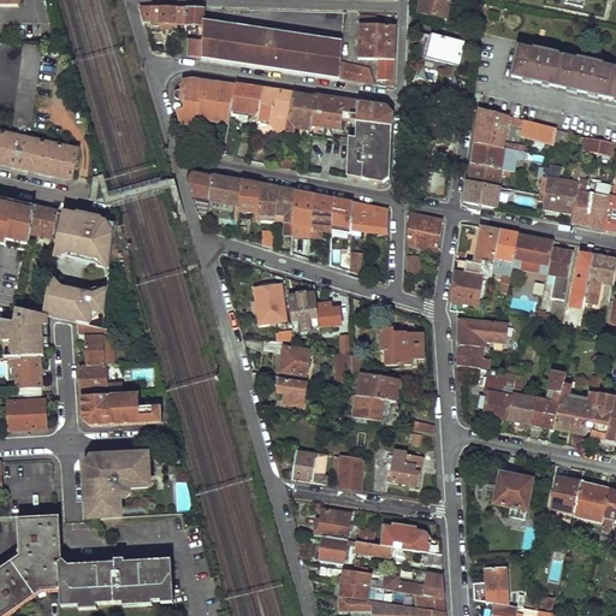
[(420,0),(418,18),(444,24),(449,0),(420,0)]
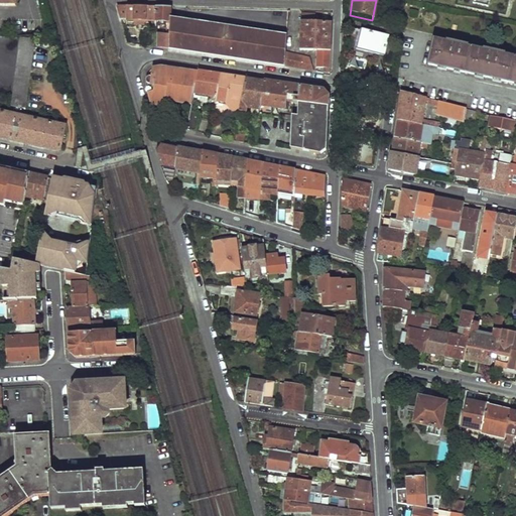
[(156,5),(117,3),(121,17),(155,19),(156,5)]
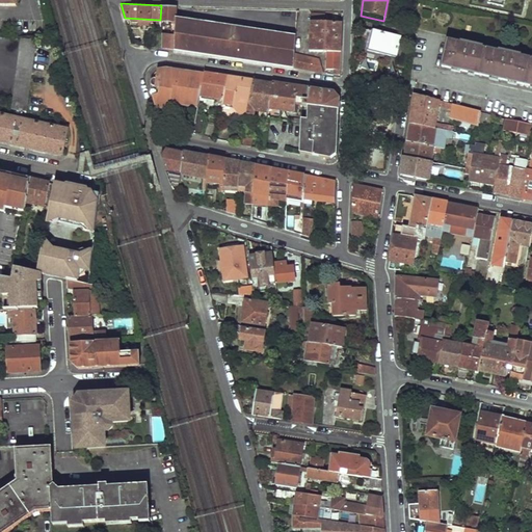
[(161,5),(160,20),(175,22),(176,18),(176,5),(161,5)]
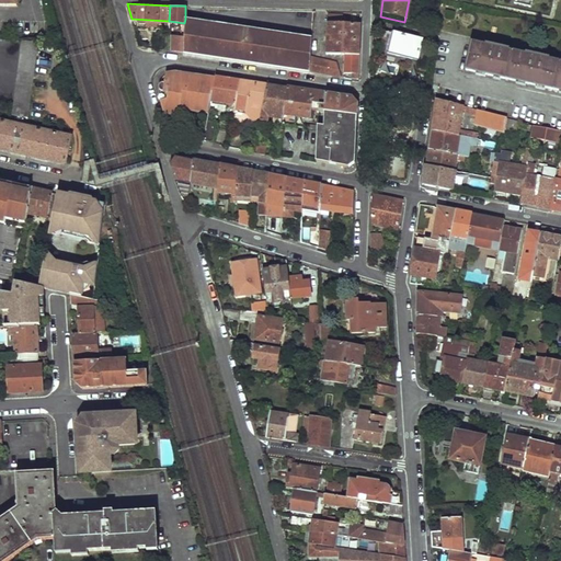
[(329,22),(329,54),(347,55),(345,72),(353,73),(353,78),(359,79),(361,24),(343,23),(343,13),(329,13),(330,22),(329,22)]
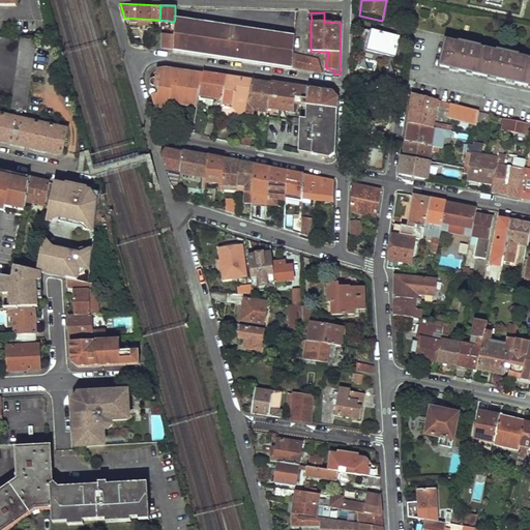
[(295,36),(175,18),(174,22),(174,36),(174,50),(293,67),(294,53),(295,36)]
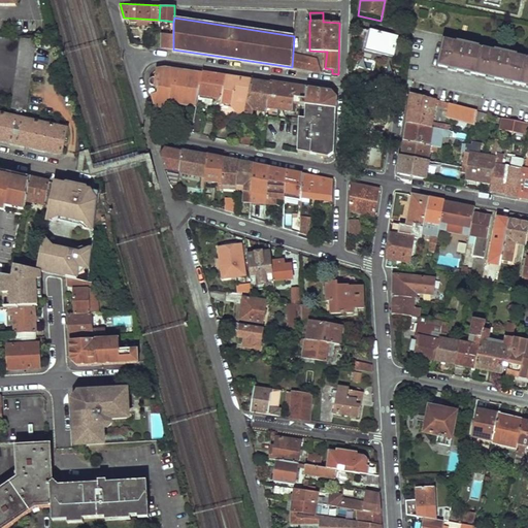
[(370,29),(367,51),(393,55),(398,34),(370,29)]
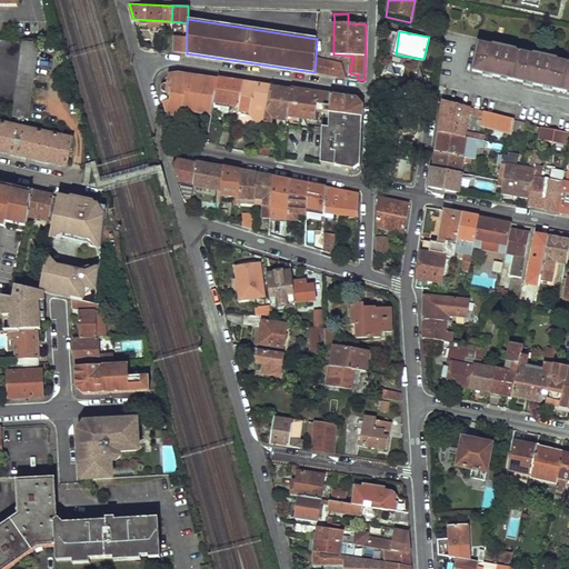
[(175,38),(175,51),(187,53),(187,39),(175,38)]
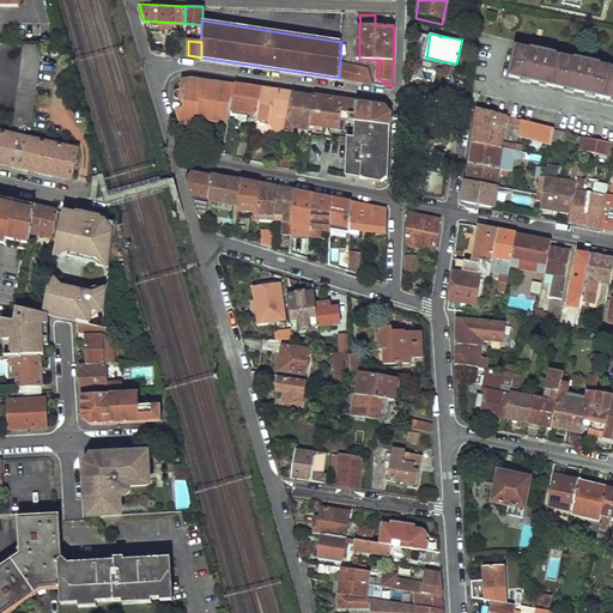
[(0,111),(13,115),(23,43),(0,43),(0,111)]
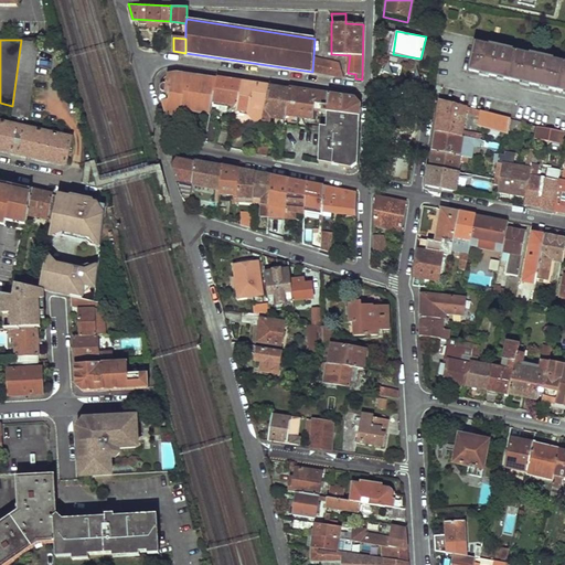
[(12,106),(11,115),(28,117),(38,42),(21,40),(12,106)]
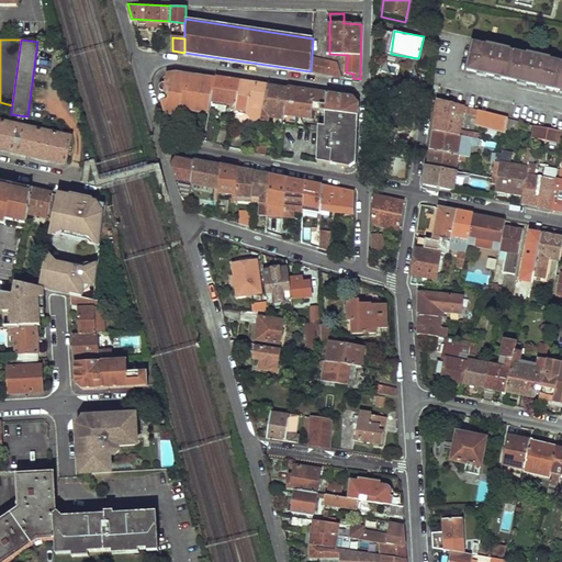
[(561,62),(542,57),(542,56),(535,54),(535,56),(503,48),(503,46),(494,45),(494,46),(473,41),(469,69),(561,90),(561,62)]
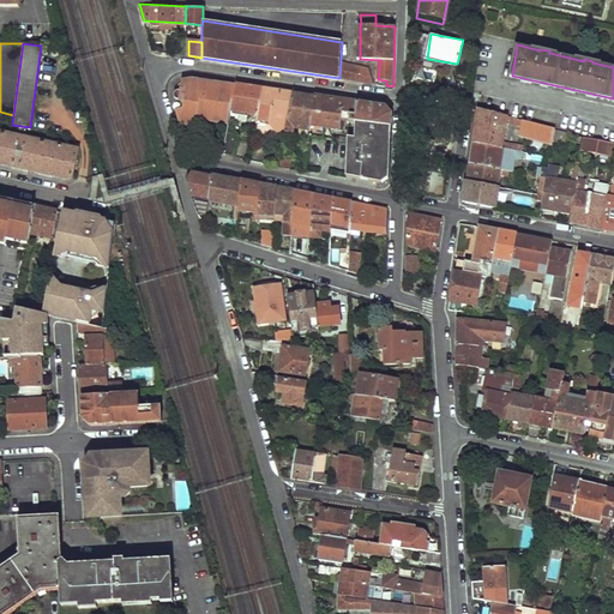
[(341,61),(339,78),(374,84),(371,68),(341,61)]
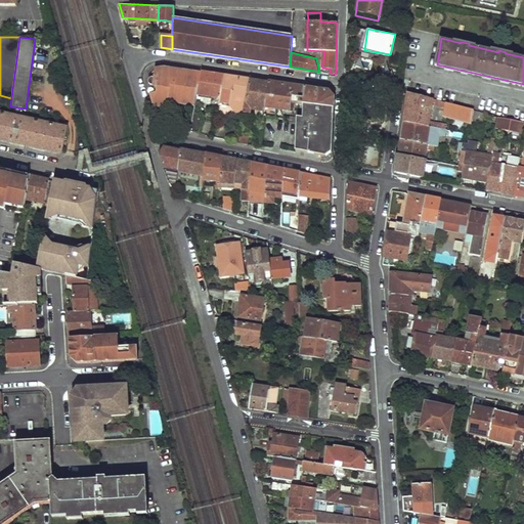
[(200,72),(164,67),(154,69),(153,76),(148,79),(150,84),(151,85),(154,85),(153,89),(149,90),(155,105),(167,107),(168,101),(194,105),(194,103),(195,97),(200,72)]
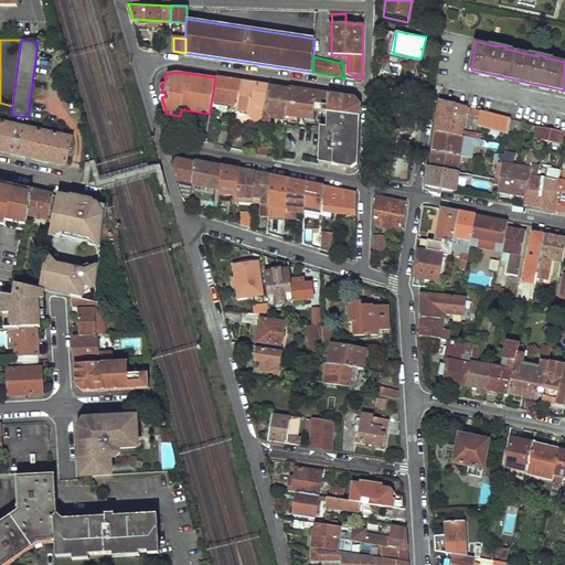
[(215,77),(211,105),(226,108),(236,109),(242,80),(216,76),(215,77)]
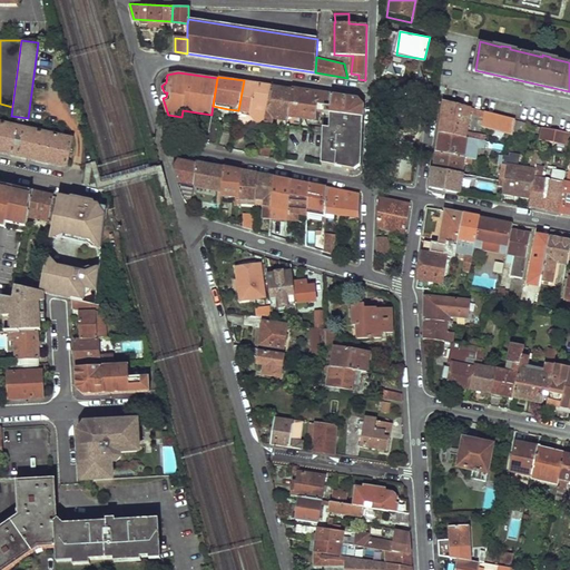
[(244,80),(238,110),(266,114),(272,85),(244,80)]
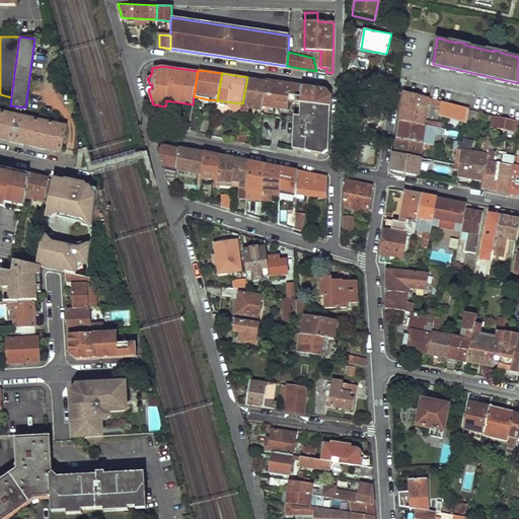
[(247,77),(242,103),(240,114),(246,115),(247,108),(257,110),(256,117),(261,118),(261,116),(265,80),(247,77)]
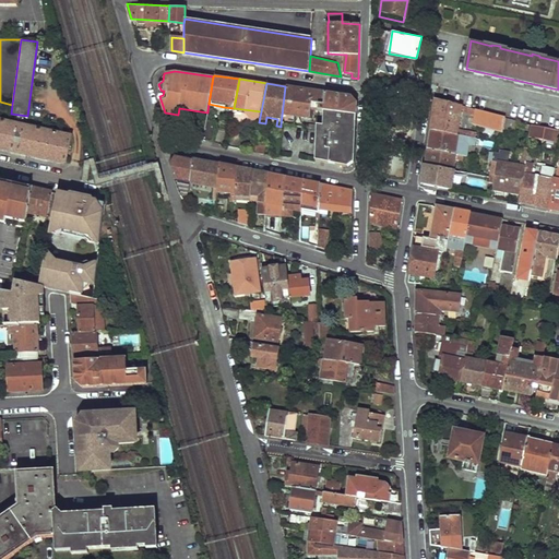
[(285,86),(281,125),(296,128),(298,115),(319,118),(320,114),(320,109),(323,92),(285,86)]
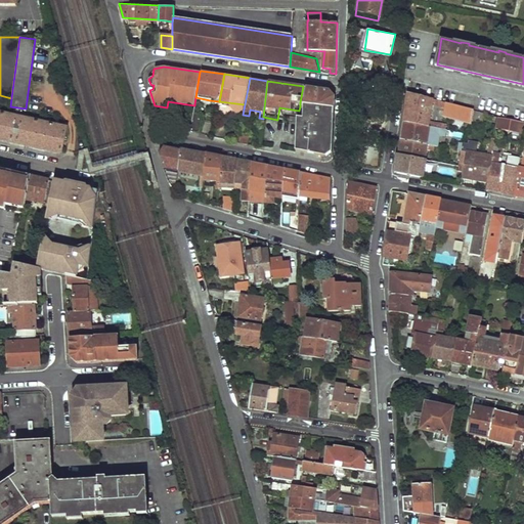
[(303,86),(300,102),(333,107),(334,95),(329,89),(303,86)]
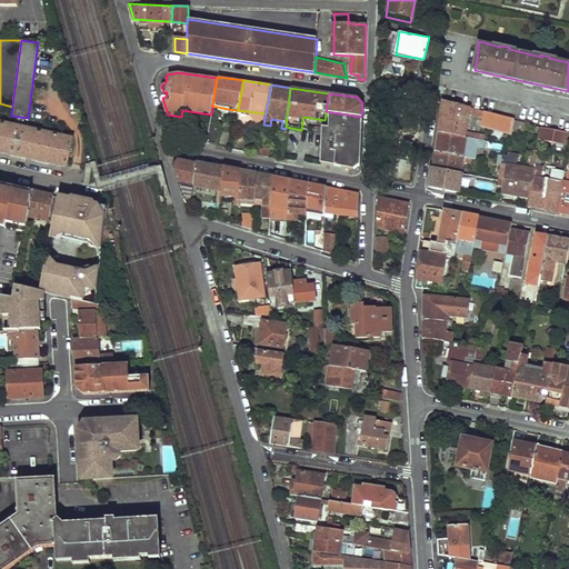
[(439,118),(437,132),(477,142),(479,136),(466,131),(468,115),(481,117),(480,120),(487,121),(486,126),(512,131),(515,120),(516,118),(442,101),(439,118)]
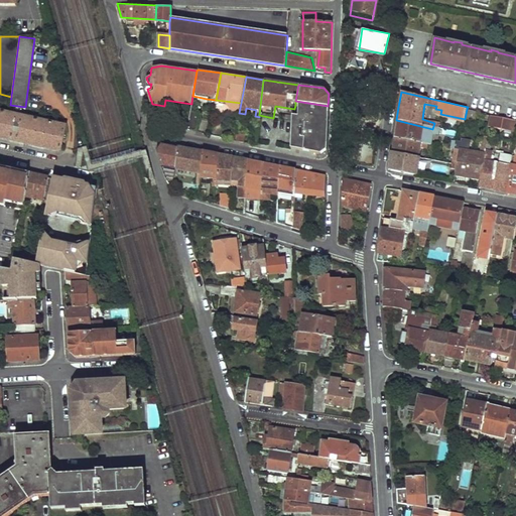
[(216,100),(215,103),(224,105),(230,113),(239,115),(239,113),(241,103),(216,100)]
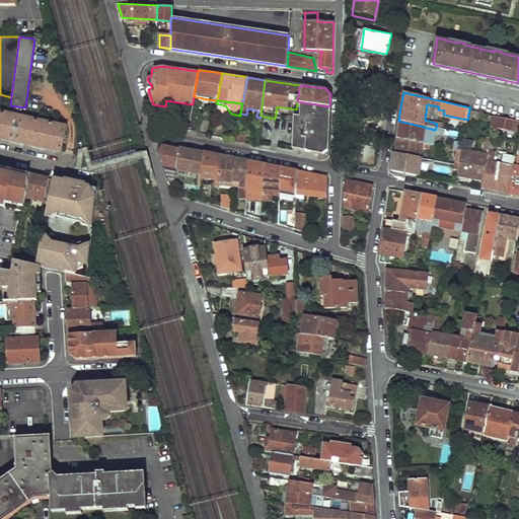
[(302,106),(300,121),(328,126),(329,106),(297,101),(297,105),(302,106)]
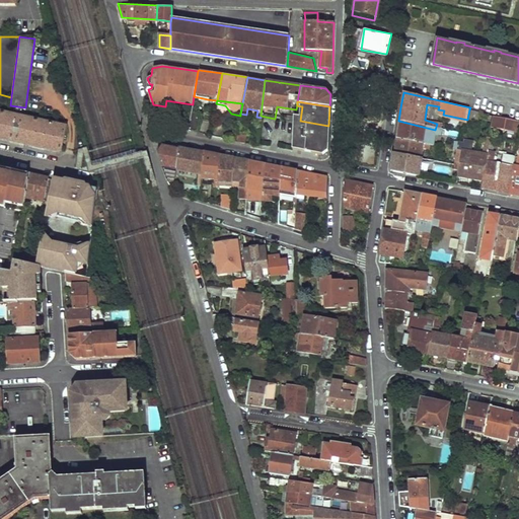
[(469,109),(467,120),(478,123),(482,112),(469,109)]
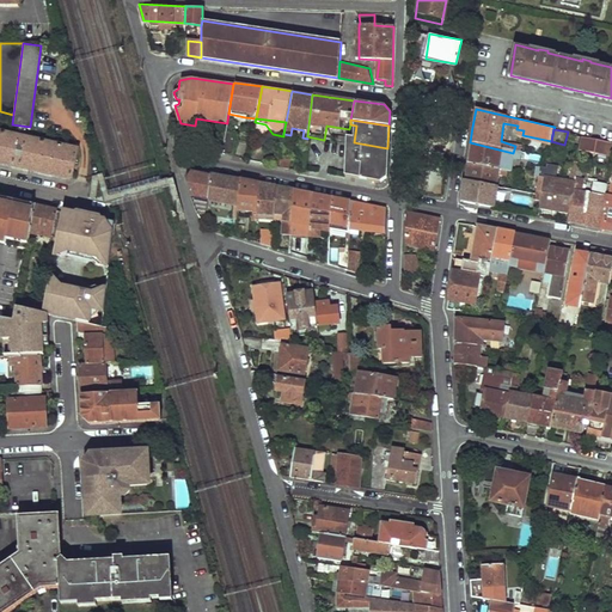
[(0,132),(0,161),(71,178),(77,150),(0,132)]
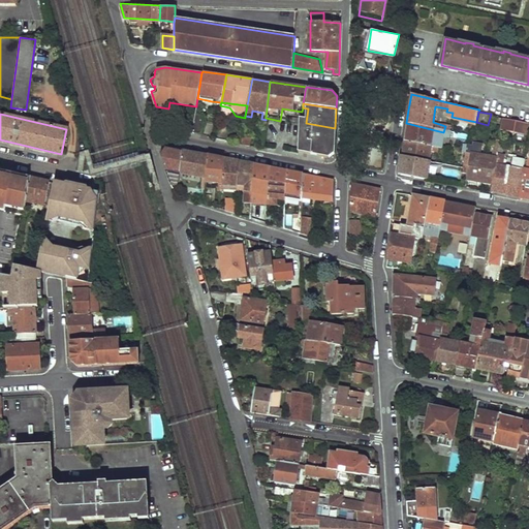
[(204,116),(194,114),(191,131),(200,133),(204,116)]
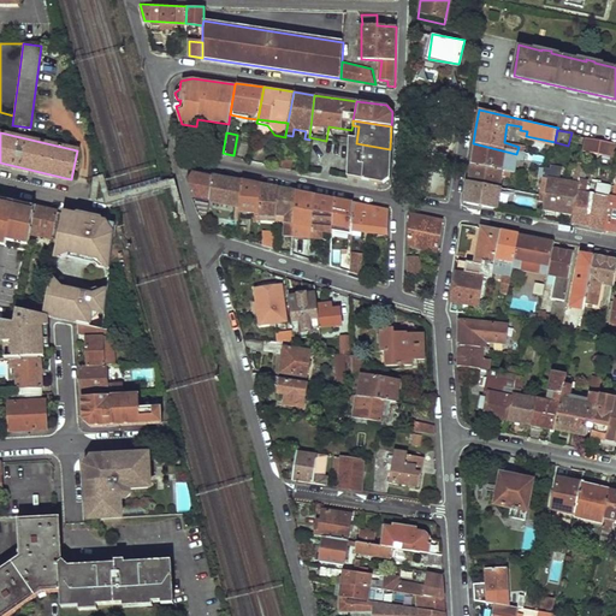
[(615,142),(588,137),(587,149),(615,155),(615,142)]
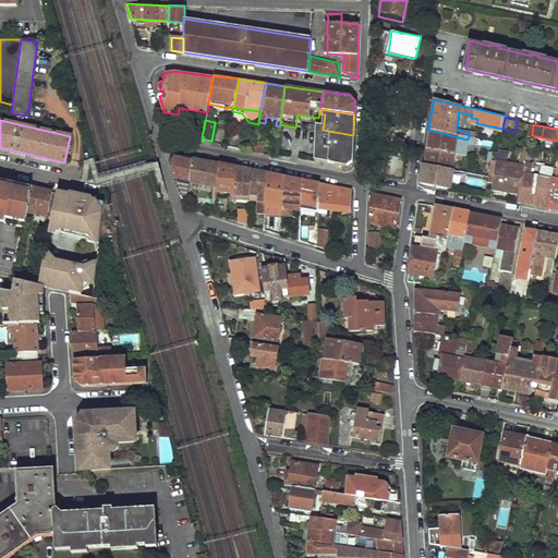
[(316,131),(313,160),(347,168),(352,160),(353,152),(353,135),(323,130),(316,129),(316,131)]
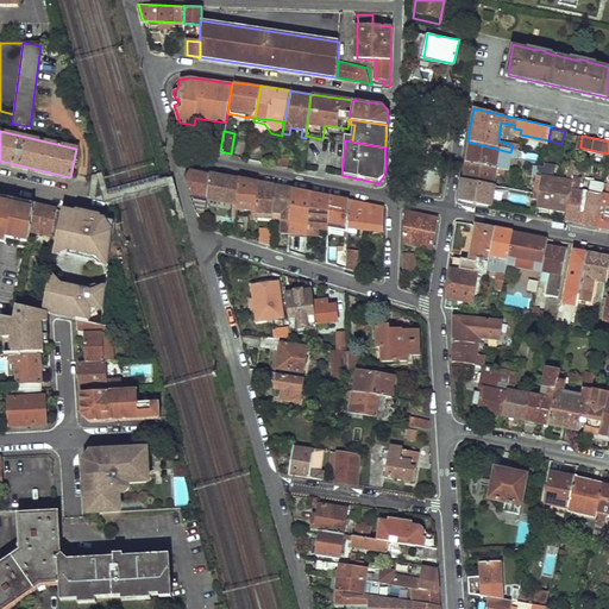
[(510,152),(468,142),(465,152),(464,163),(503,171),(513,174),(518,155),(518,154),(510,152)]
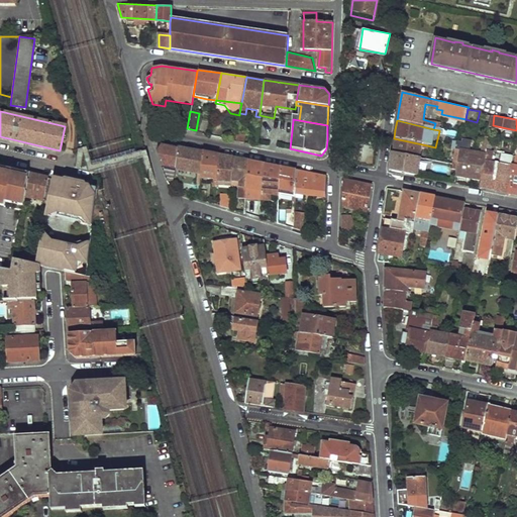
[(236,130),(234,142),(242,144),(244,131),(236,130)]
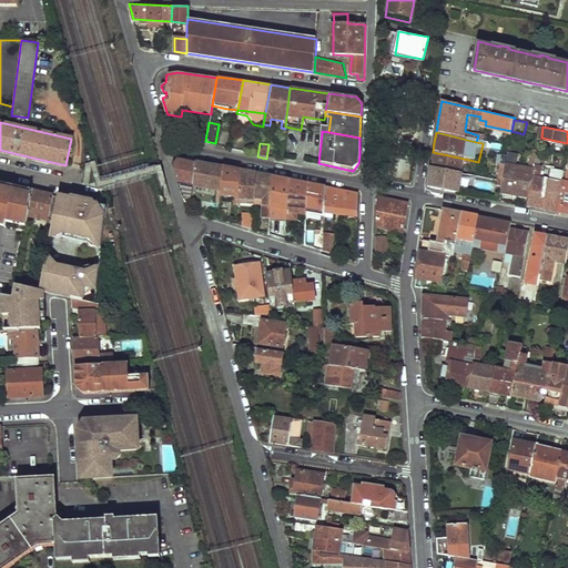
[(527,199),(535,155),(537,150),(533,150),(531,155),(529,154),(526,168),(509,164),(513,152),(509,151),(508,154),(503,152),(498,166),(506,169),(500,192),(527,199)]
